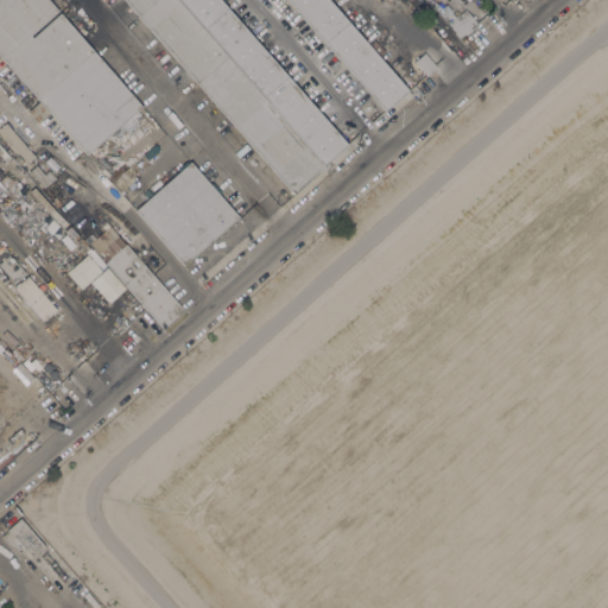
[(0,55),(0,0),(49,0),(58,10),(30,35),(32,37),(59,12),(93,50),(38,99),(0,55)]
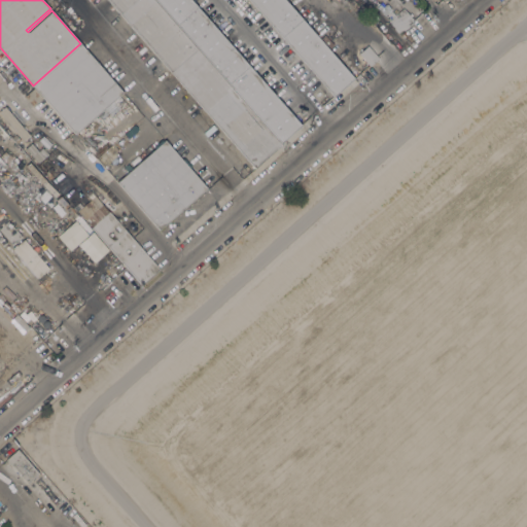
[(152,0),(280,145),(254,168),(107,0),(152,0)]
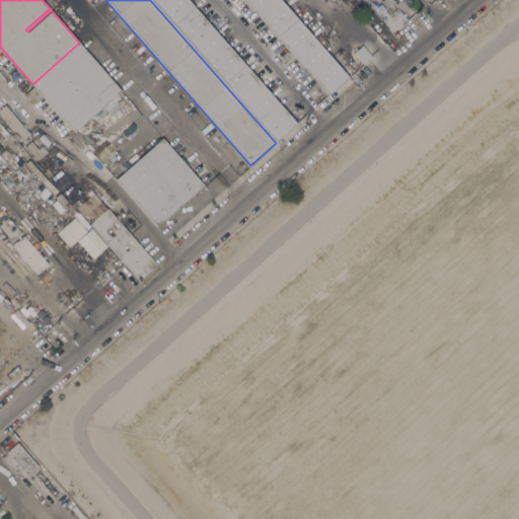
[(152,0),(189,0),(295,122),(275,140),(152,0)]
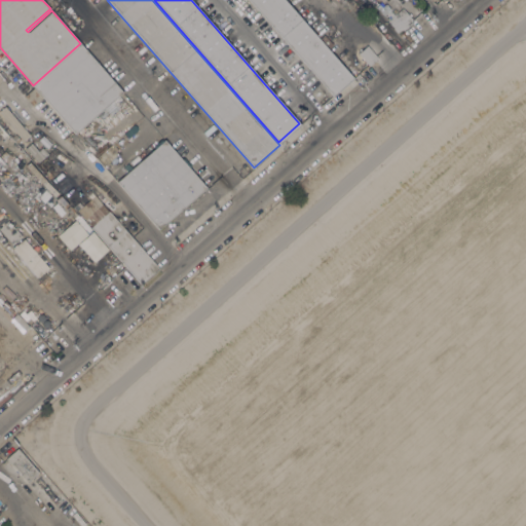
[(285,0),(352,77),(333,95),(250,0),(285,0)]
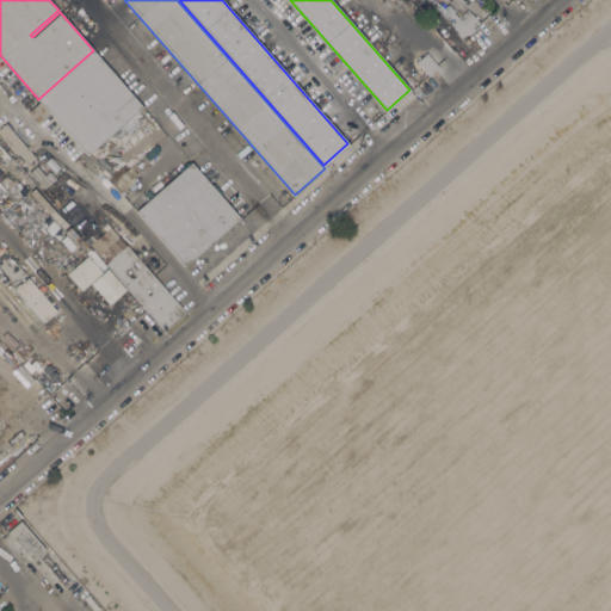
[(467,8),(480,23),(474,28),(475,29),(468,35),(467,34),(462,38),(450,24),(467,8)]
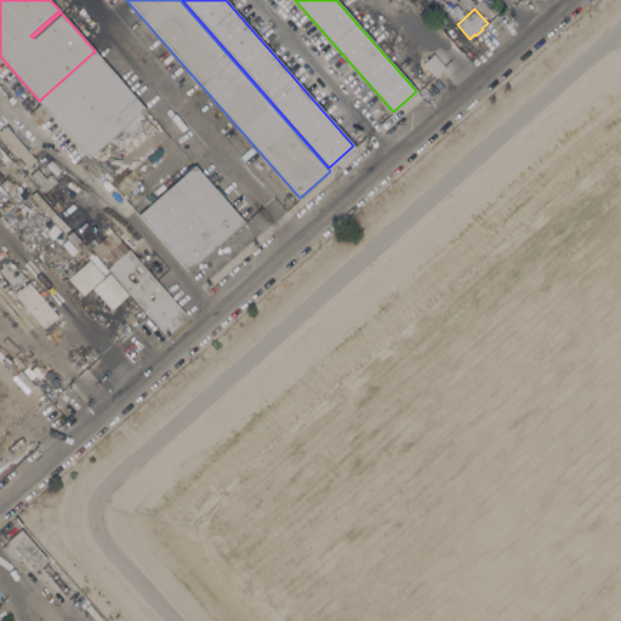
[(376,40),(368,29),(380,18),(388,29),(376,40)]
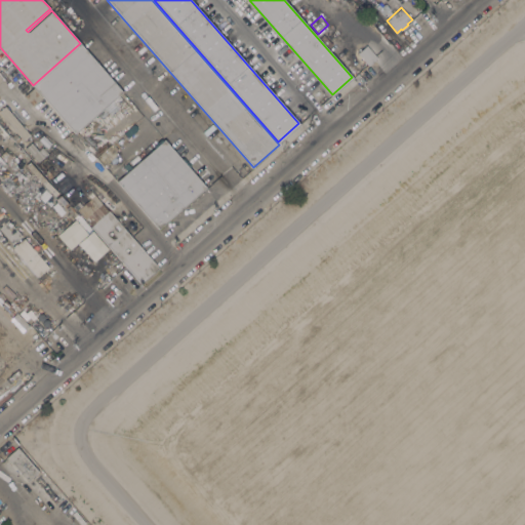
[(321,39),(333,28),(339,35),(340,34),(344,38),(342,39),(344,39),(341,40),(349,48),(338,58),(331,51),(321,39)]
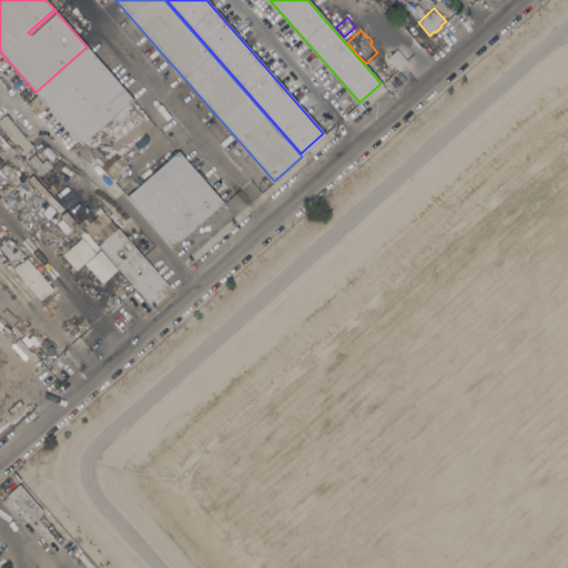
[(87,47),(132,99),(81,144),(36,92),(87,47)]
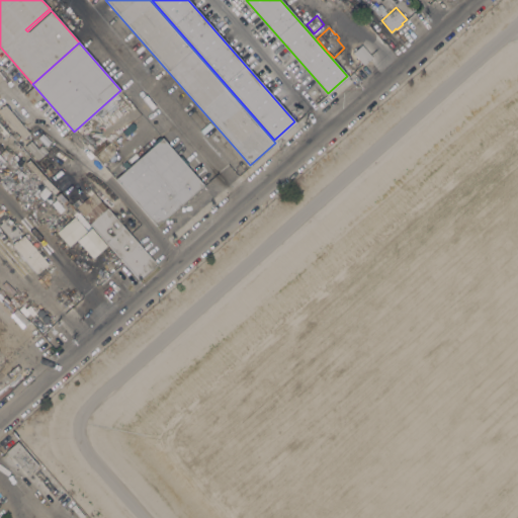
[(372,57),(363,65),(352,52),(361,44),(372,57)]
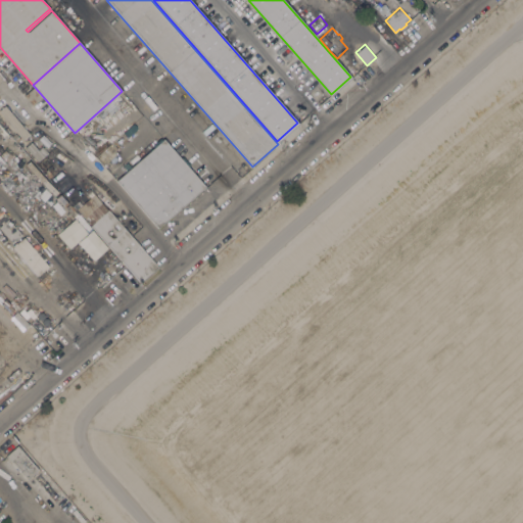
[(41,96),(32,104),(24,95),(33,86),(41,96)]
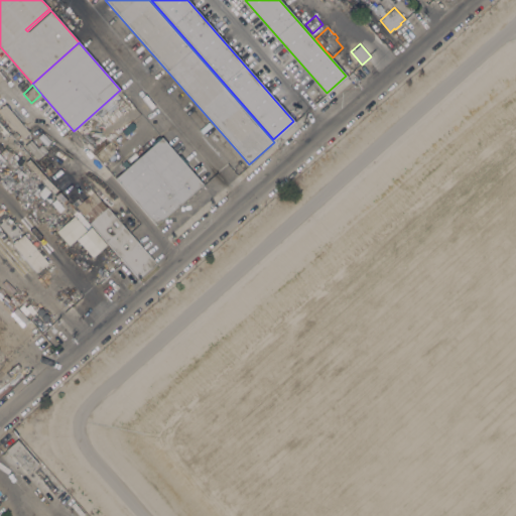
[(28,132),(23,137),(0,109),(0,107),(4,104),(28,132)]
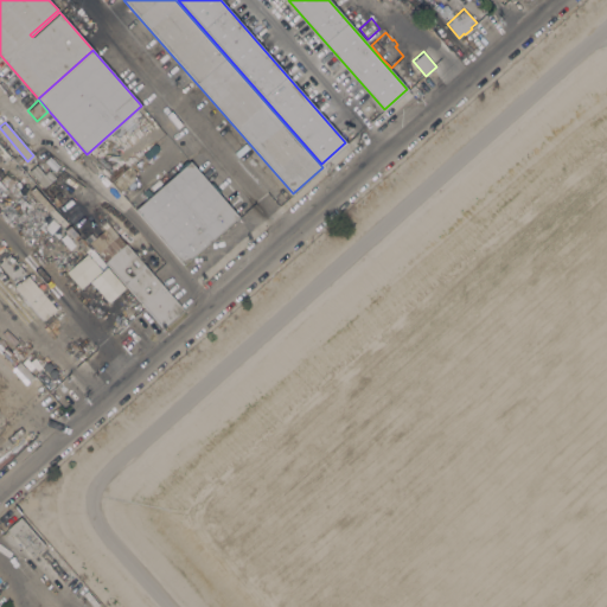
[(19,165),(13,158),(18,154),(24,161),(19,165)]
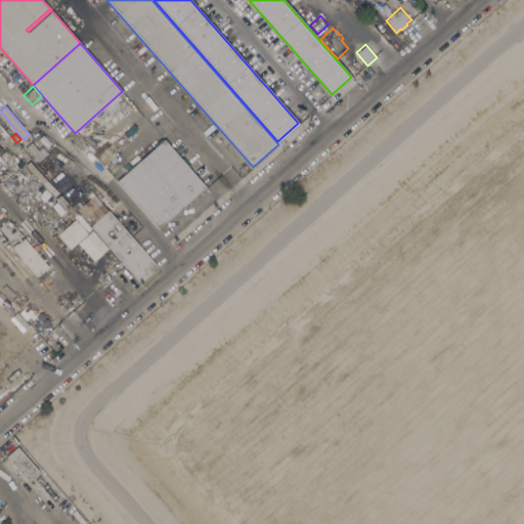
[(164,138),(205,186),(158,228),(116,180),(164,138)]
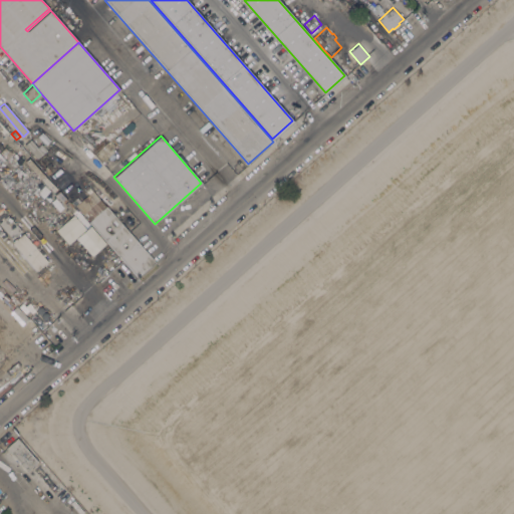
[(24,144),(30,139),(37,147),(41,144),(47,150),(37,159),(24,144)]
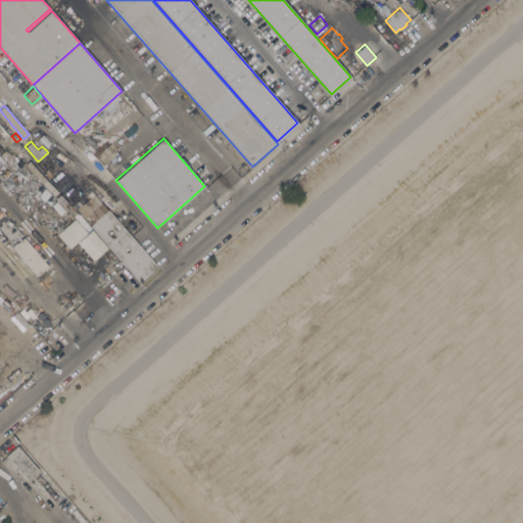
[(102,240),(103,239),(100,237),(91,227),(92,227),(73,205),(78,200),(82,204),(90,197),(85,191),(89,188),(158,267),(140,282),(121,259),(121,260),(102,240)]
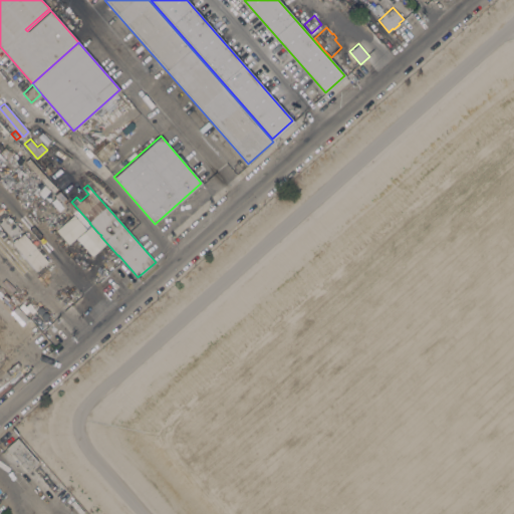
[(21,230),(12,238),(0,224),(0,207),(7,215),(7,214),(21,230)]
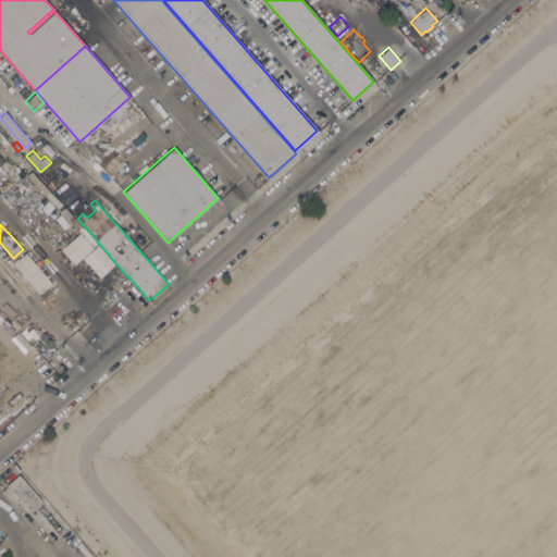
[(72,264),(91,247),(77,232),(59,249),(72,264)]
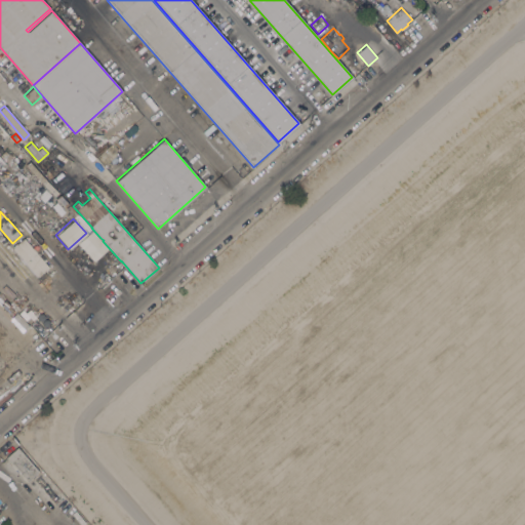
[(48,267),(37,277),(12,247),(24,238),(48,267)]
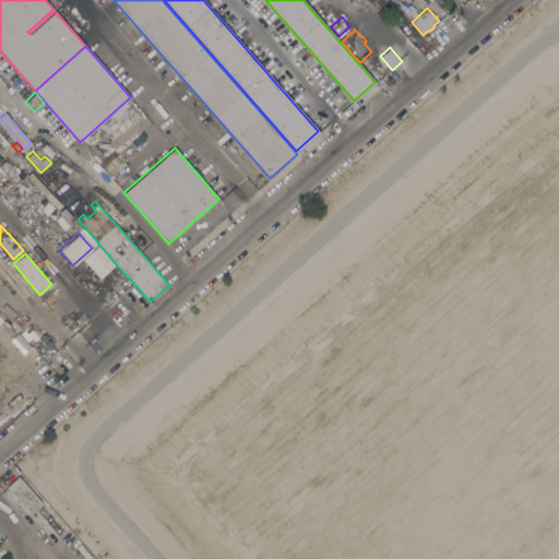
[(40,501),(28,512),(6,487),(19,475),(40,501)]
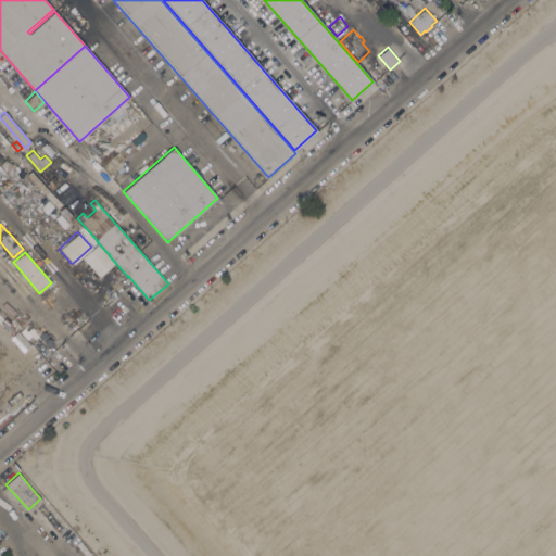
All buildings are outlined.
